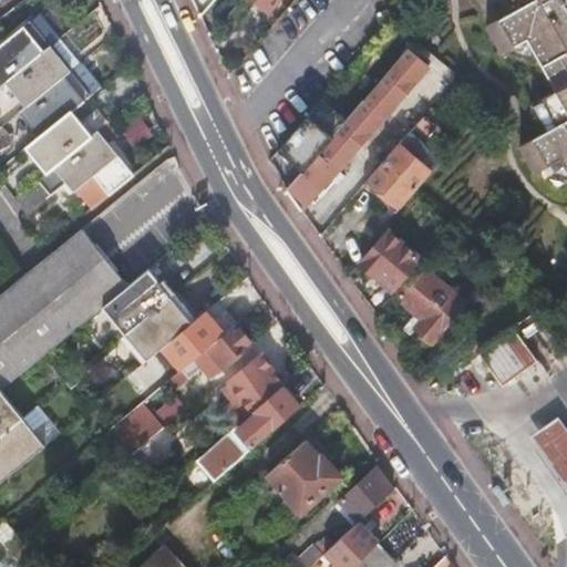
[(279,0),(269,0),(263,9),(268,13),(279,0)]
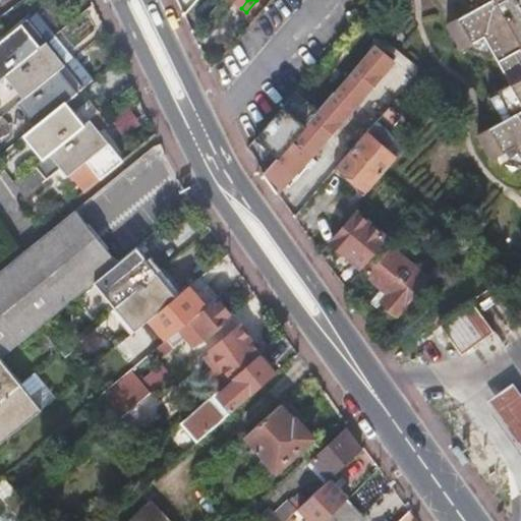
[(520,0),(477,0),(480,3),(469,9),(446,23),(459,48),(483,35),(511,83),(498,92),(512,115),(501,121),(477,134),(491,160),(516,146),(520,155),(520,0)]
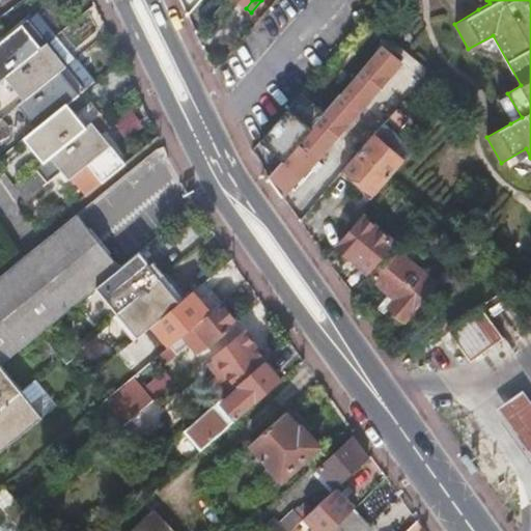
[(490,3),(486,0),(472,0),(478,9),(490,3)]
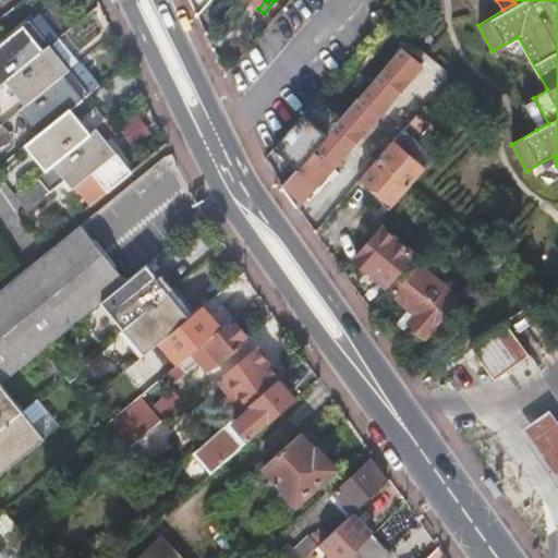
[(0,81),(3,79),(41,47),(22,23),(0,40),(0,81)]
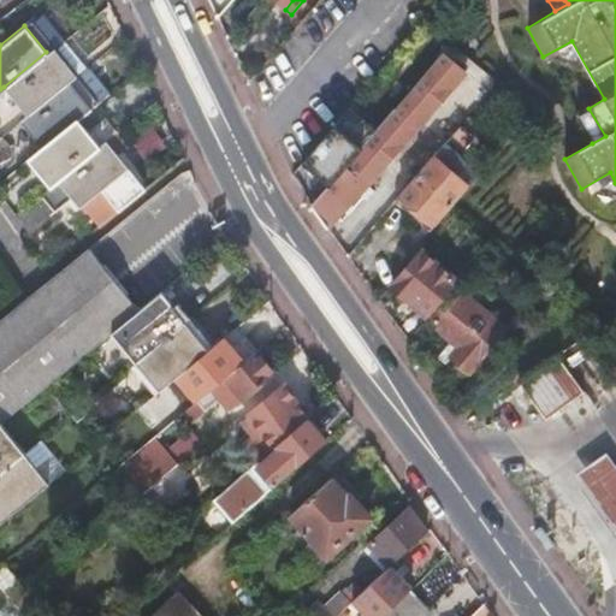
[(25,113),(69,80),(75,75),(53,47),(46,52),(4,87),(25,113)]
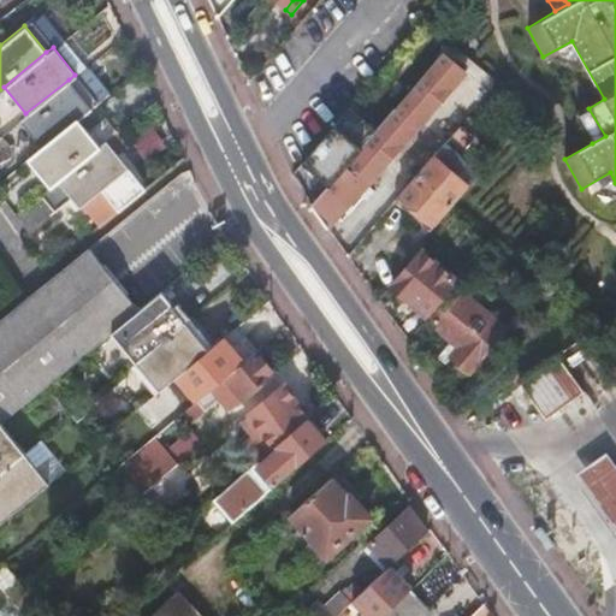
[(444,61),(438,57),(418,81),(404,96),(394,110),(362,147),(329,187),(312,206),(327,227),(368,184),(362,181),(420,112),(426,117),(461,75),(449,64),(450,63),(446,59),(444,61)]
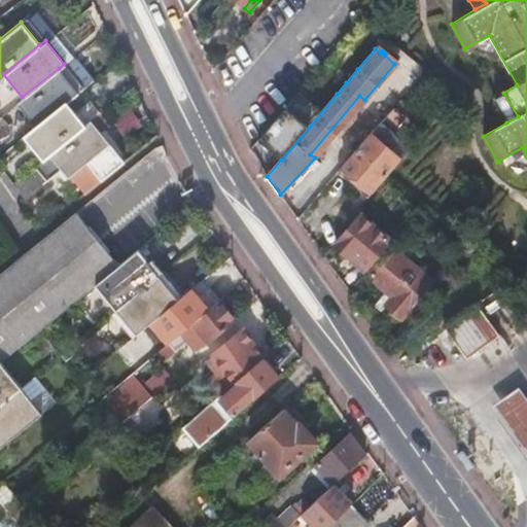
[(36,125),(66,101),(77,91),(59,68),(22,97),(16,102),(36,125)]
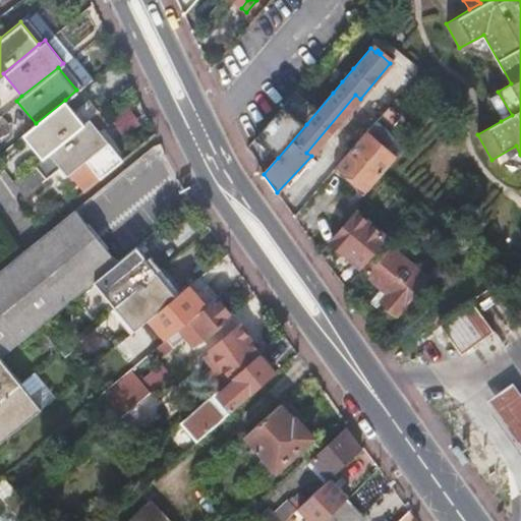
[(305,93),(300,88),(267,126),(265,129),(256,138),(278,158),(306,124),(290,111),(305,93)]
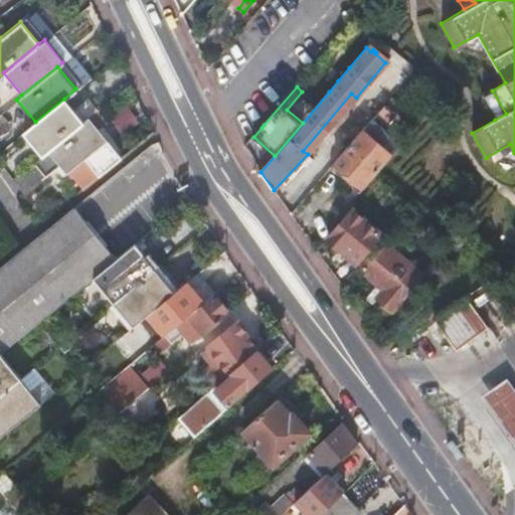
[(506,114),(492,91),(481,97),(495,120),(506,114)]
